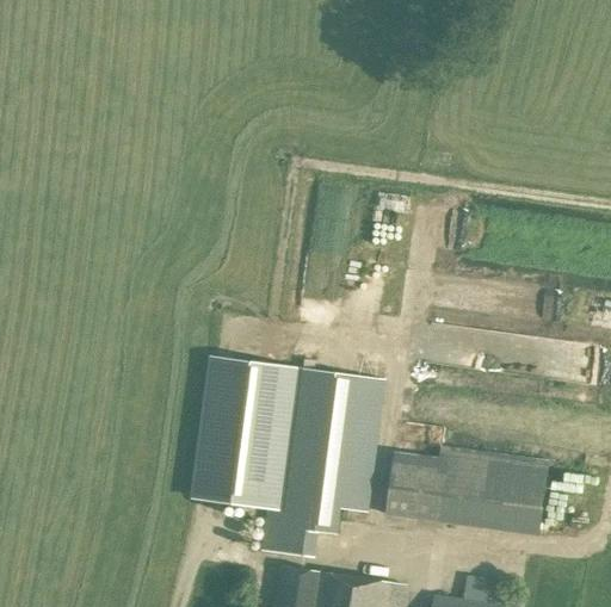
[(368,511),(386,379),(216,355),(196,496),(267,507),(261,549),(313,556),(320,503),(368,511)]
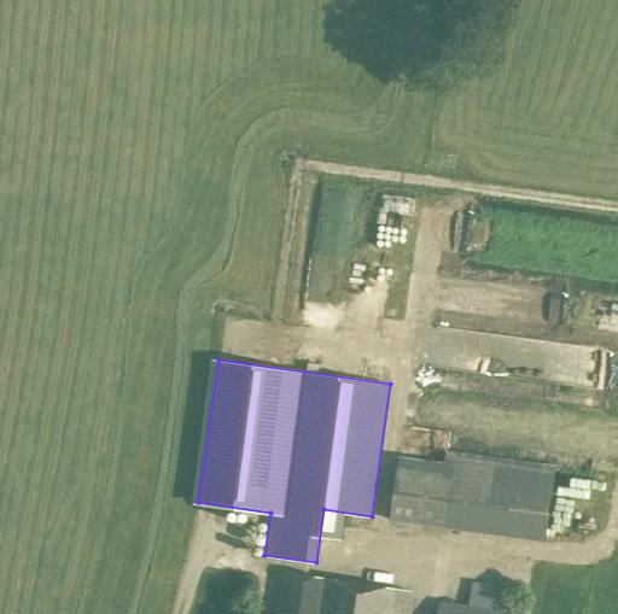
[(445,449),(443,469),(397,465),(390,519),(425,524),(494,532),(546,539),(554,465),(445,449)]
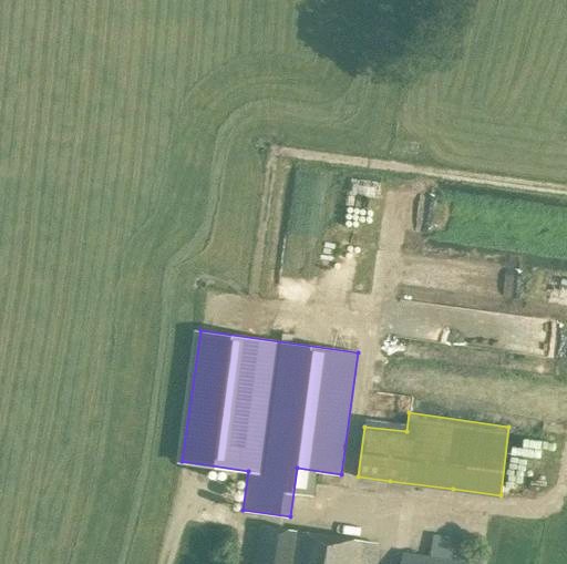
[(374,563),(379,541),(260,525),(255,563),(374,563)]
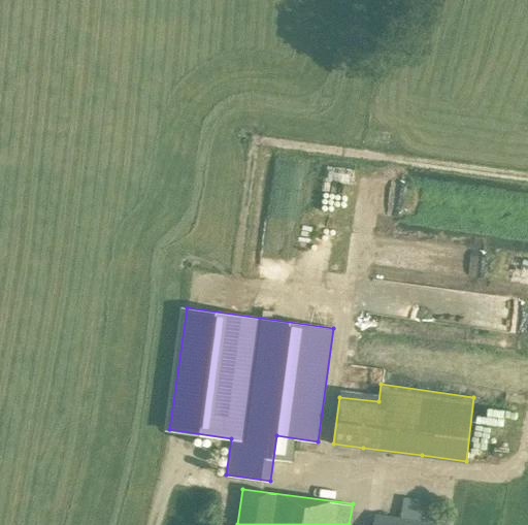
[(449,524),(450,522),(375,512),(372,524),(449,524)]
